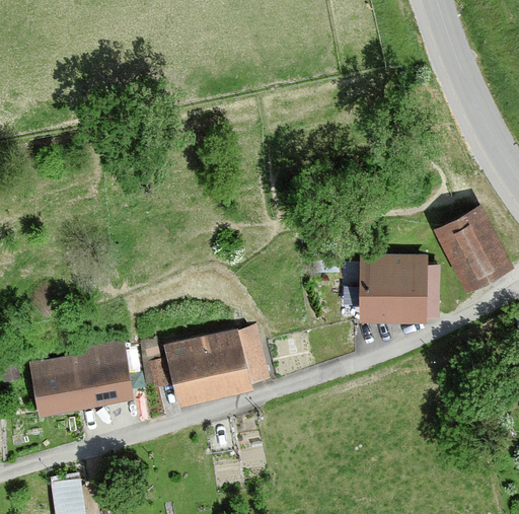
[(482,204),(436,227),(468,293),(515,270),(482,204)]
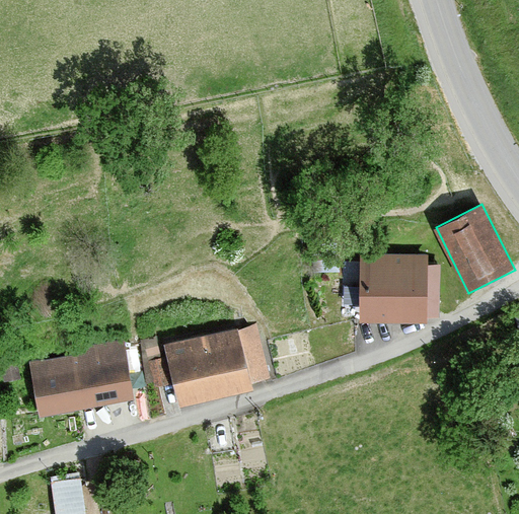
[(425,259),(358,260),(359,324),(426,323),(425,259)]
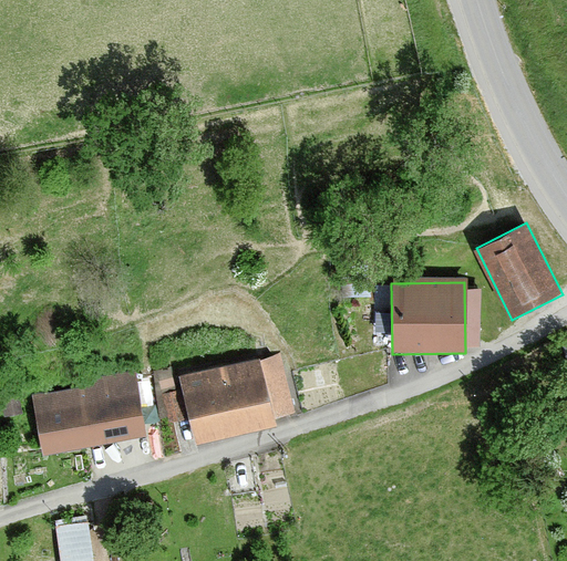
[(264,359),(181,375),(194,445),(277,429),(264,359)]
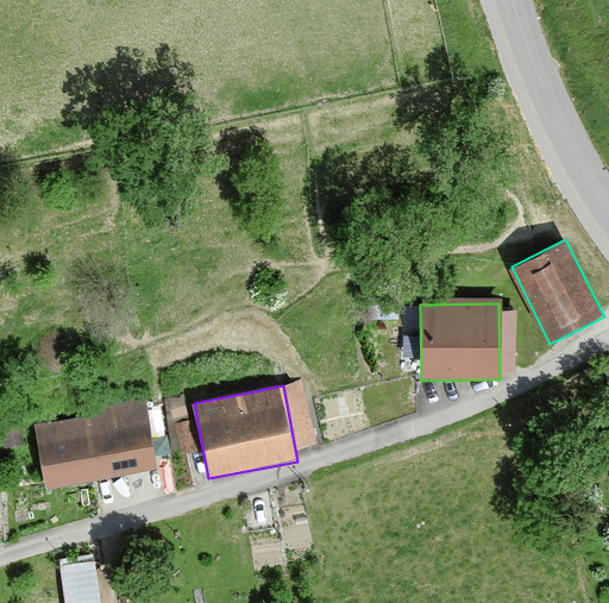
[(87,416),(33,426),(46,489),(156,468),(143,400),(86,412),(87,416)]
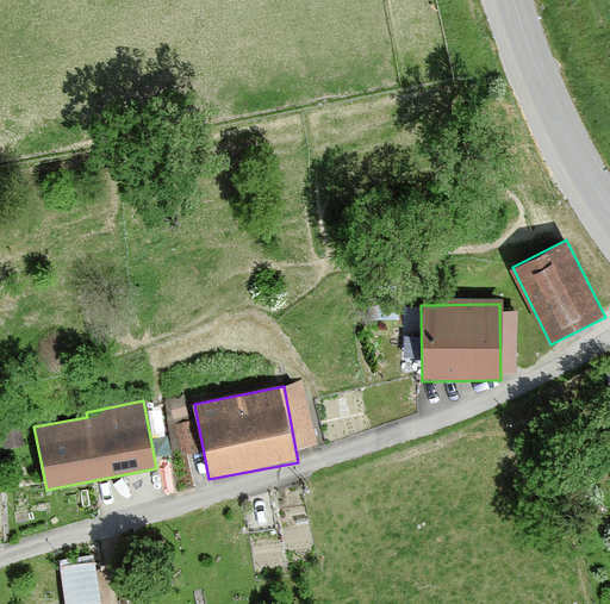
[(100,603),(94,565),(61,570),(66,603),(100,603)]
